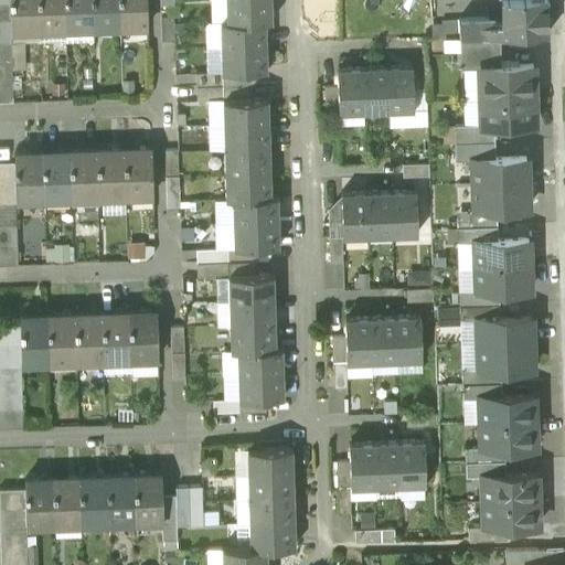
[(36,0),(0,0),(0,1),(10,1),(10,21),(10,24),(38,23),(36,0)]
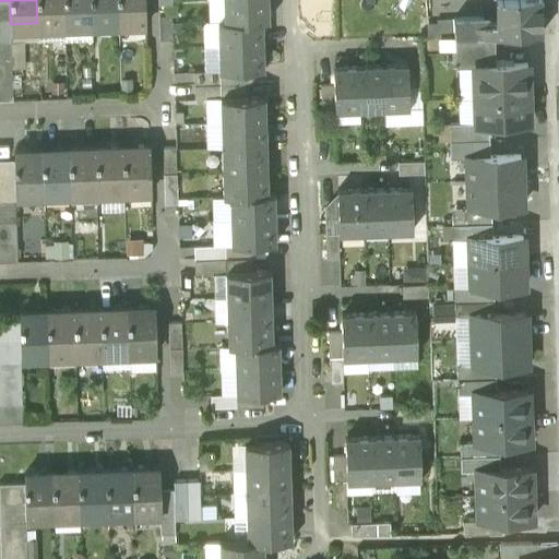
[(62,0),(36,0),(37,23),(63,22),(62,0)]
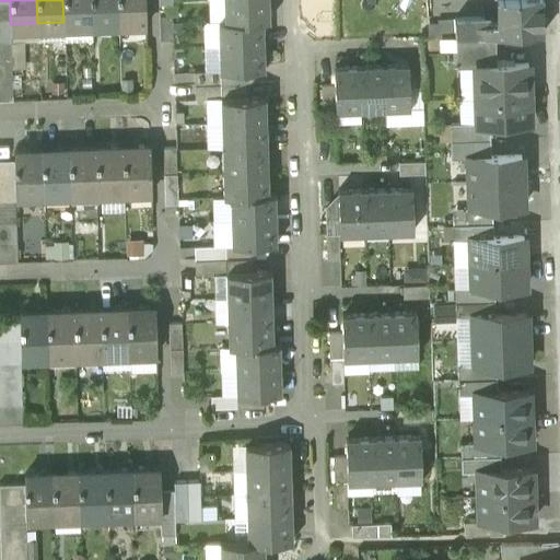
[(90,0),(62,0),(63,22),(91,21),(90,0)]
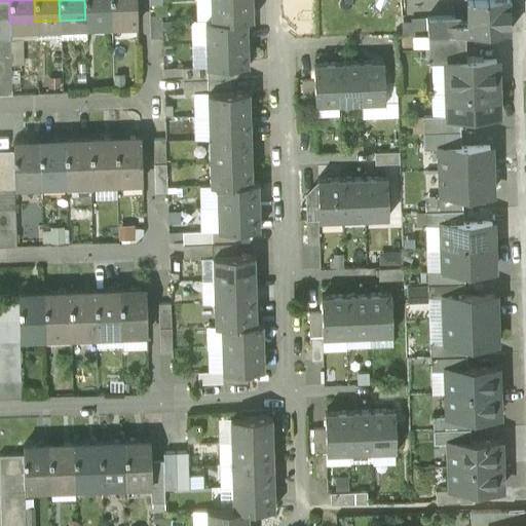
[(109,0),(84,0),(85,20),(110,19),(109,0)]
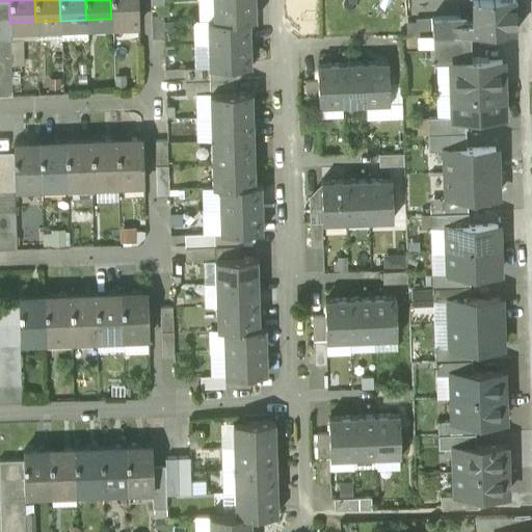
[(137,0),(110,0),(111,19),(138,18),(137,0)]
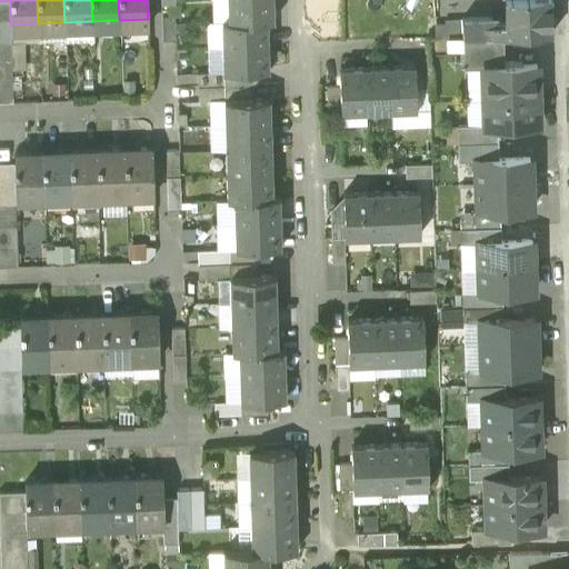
[(271,0),(227,0),(228,22),(228,23),(266,22),(267,23),(273,22),(271,0)]
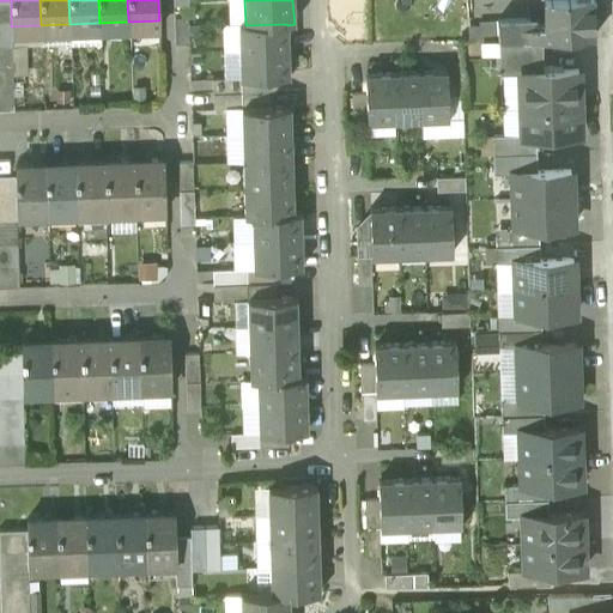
[(593,0),(542,0),(544,25),(544,38),(594,36),(593,0)]
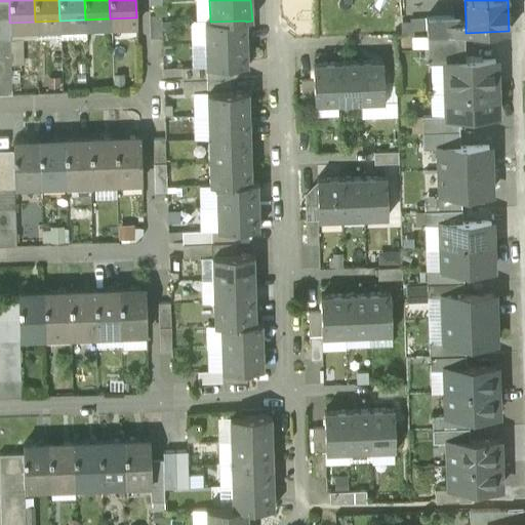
[(9,1),(0,1),(0,19),(9,19),(9,1)]
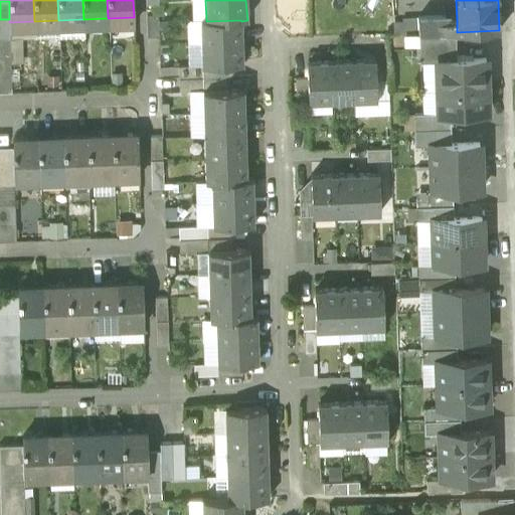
[(158,15),(146,15),(147,37),(158,37),(158,15)]
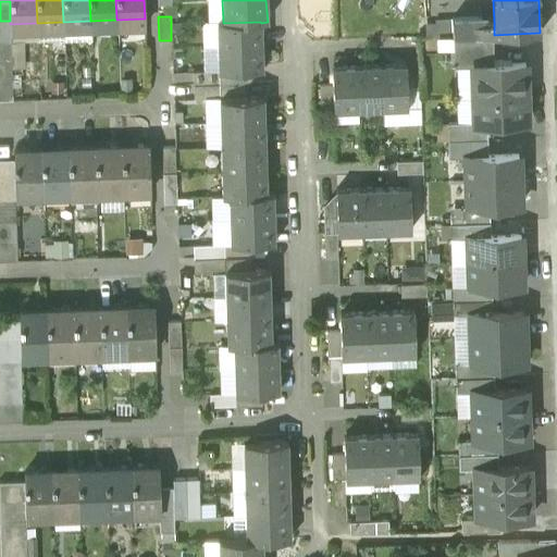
[(475,17),(450,19),(450,27),(452,37),(454,37),(492,35),(494,35),(494,23),(477,23),(475,17)]
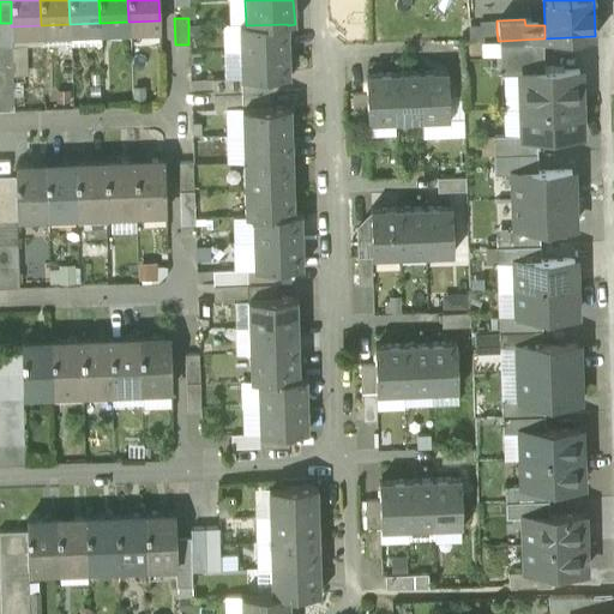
[(11,23),(0,23),(0,46),(12,46),(11,26),(11,23)]
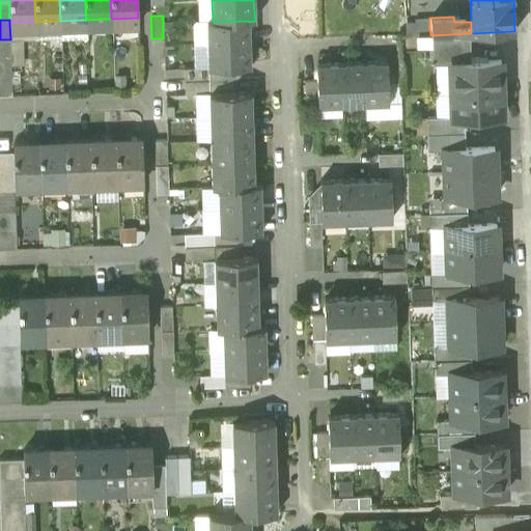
[(60,21),(35,22),(36,40),(61,39),(60,21)]
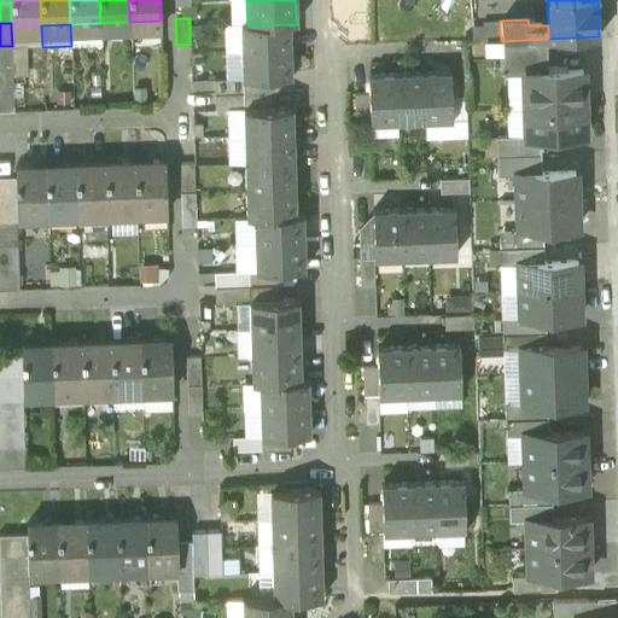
[(289,24),(248,25),(248,24),(240,24),(242,52),(290,51),(290,25),(289,24)]
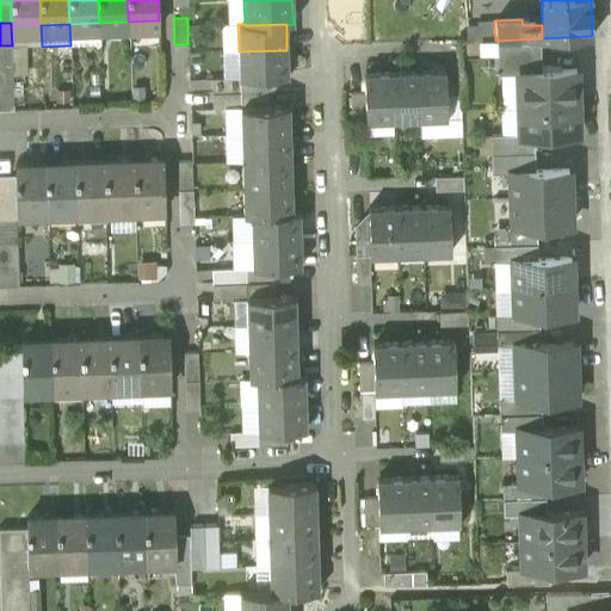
[(494,30),(466,31),(466,42),(495,41),(494,30)]
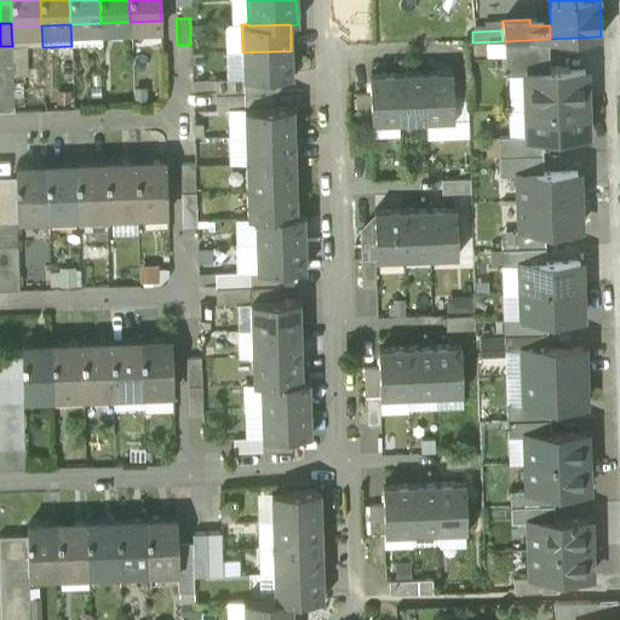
[(547,39),(505,41),(506,75),(526,74),(526,73),(549,72),(547,39)]
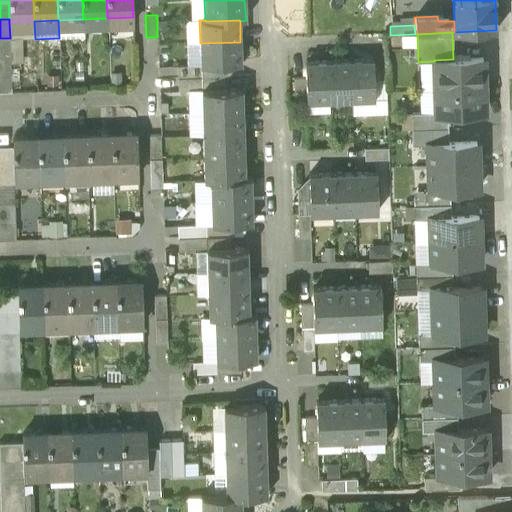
[(10,38),(0,38),(0,55),(11,56),(10,38)]
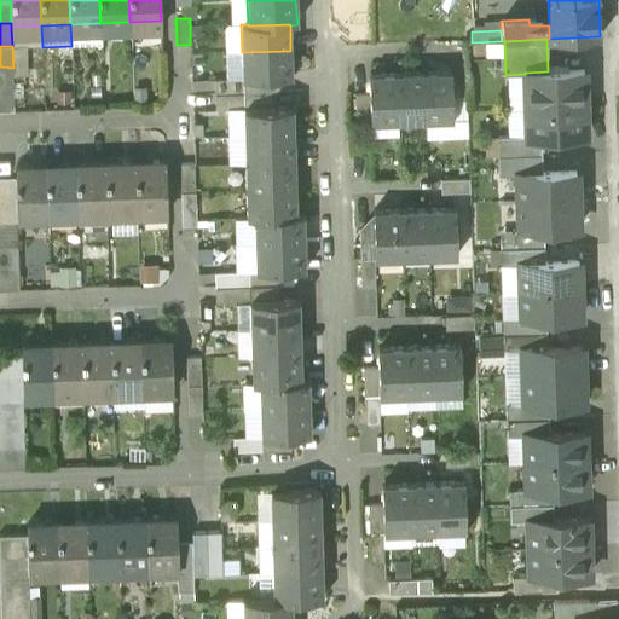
[(290,51),(242,52),(243,80),(272,79),(291,79),(290,51)]
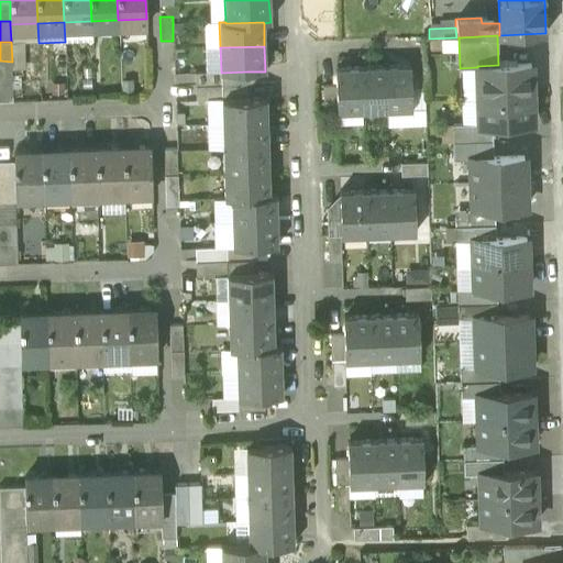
[(12,62),(0,61),(0,81),(12,81),(12,62)]
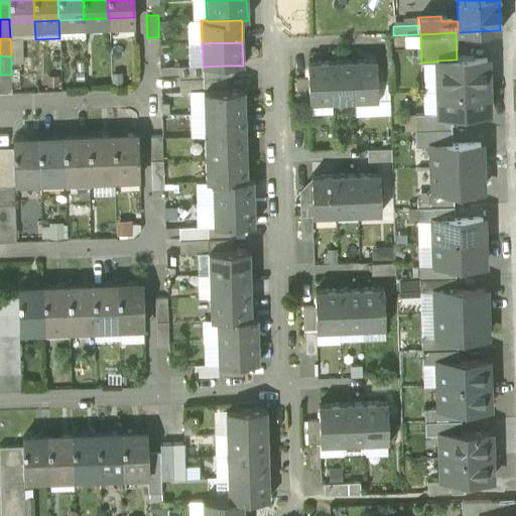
[(457,59),(437,60),(437,61),(437,91),(487,89),(486,58),(457,59)]
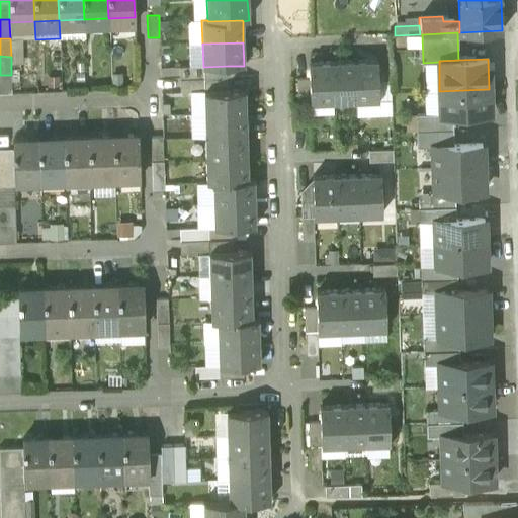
[(354,62),(332,63),(333,103),(355,102),(354,62)]
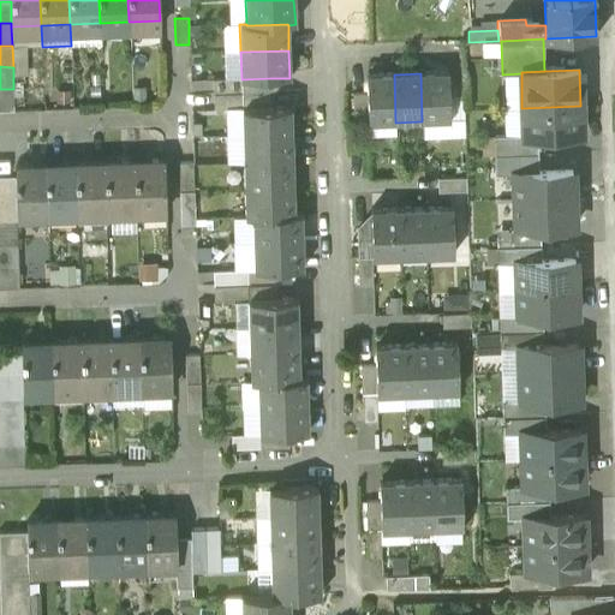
[(448,73),(421,73),(422,121),(449,121),(448,73)]
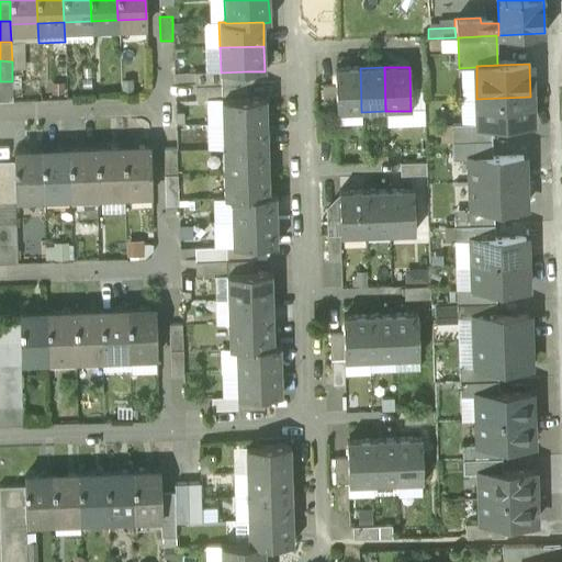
[(360,68),(335,69),(335,87),(336,113),(361,112),(360,68)]
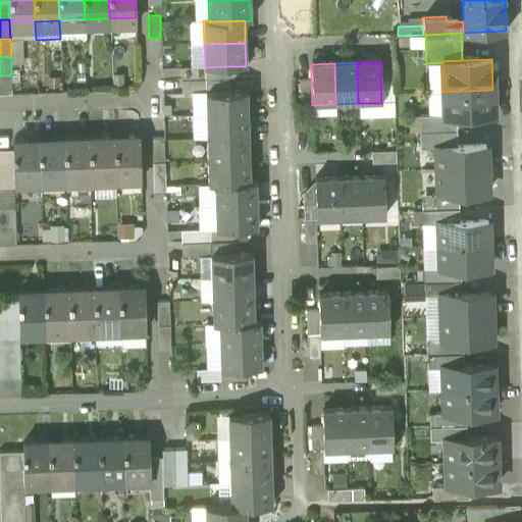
[(229,66),(205,67),(205,80),(229,79),(229,66)]
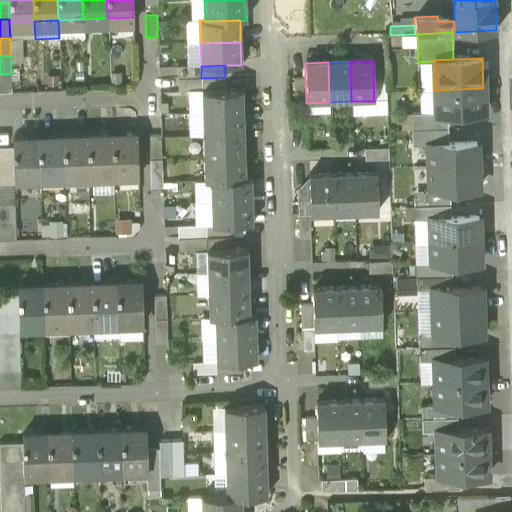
[(201,66),(177,67),(177,79),(201,78),(201,66)]
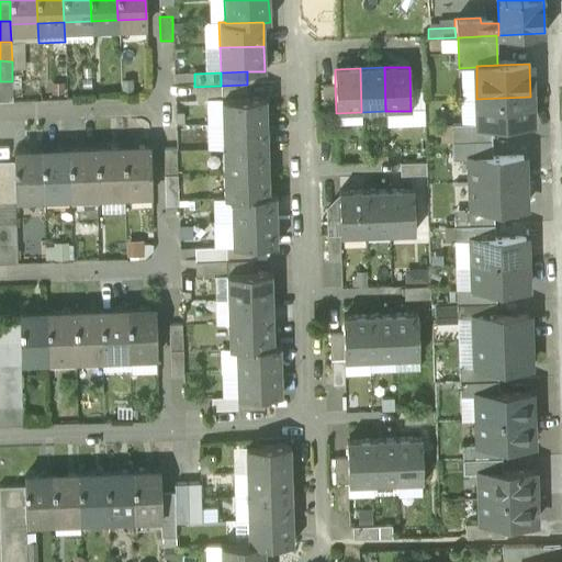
[(12,81),(0,81),(0,102),(13,102),(12,81)]
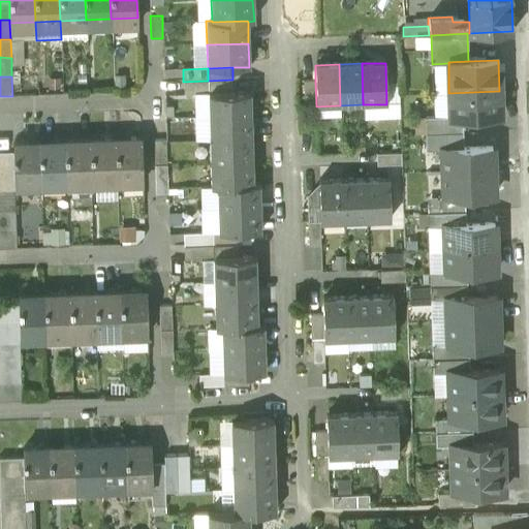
[(208,81),(183,82),(184,94),(208,93),(208,82),(208,81)]
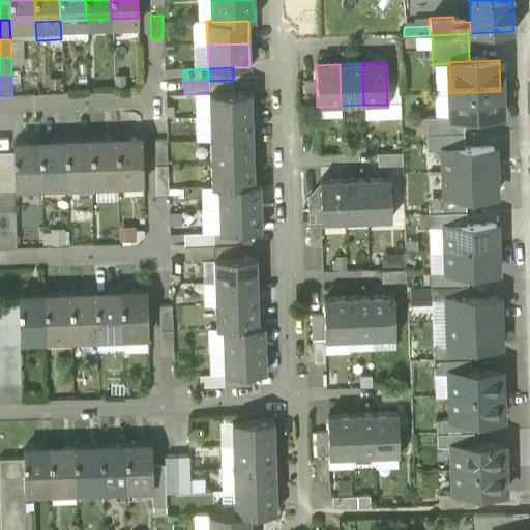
[(233,81),(208,82),(208,93),(209,94),(234,93),(233,81)]
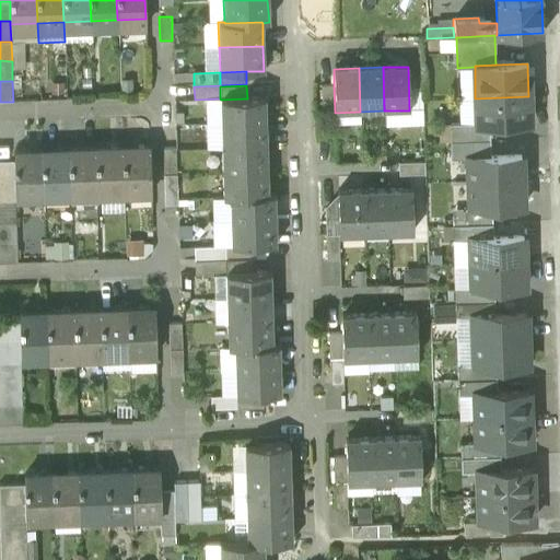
[(334,86),(322,86),(322,113),(335,113),(334,86)]
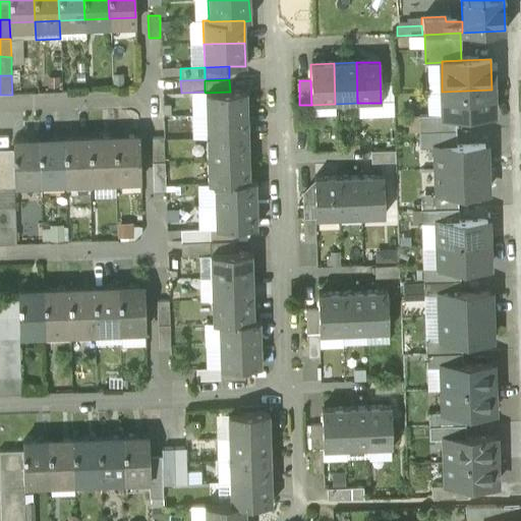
[(491,90),(442,92),(443,115),(455,115),(493,114),(491,90)]
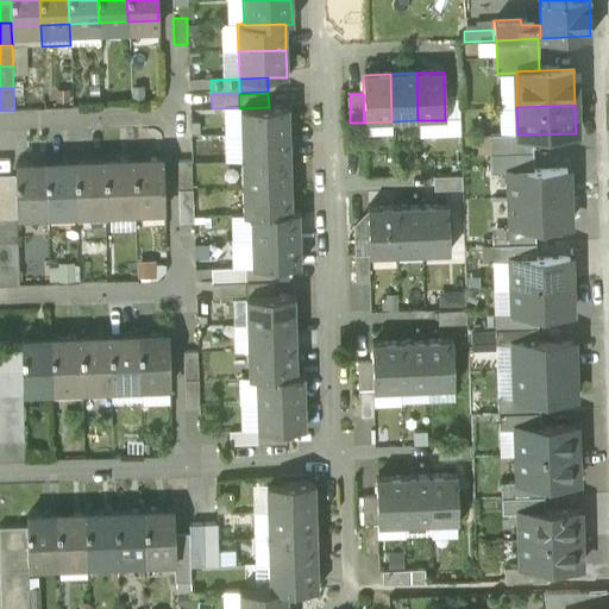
[(269,107),(240,108),(240,136),(288,135),(288,107),(269,107)]
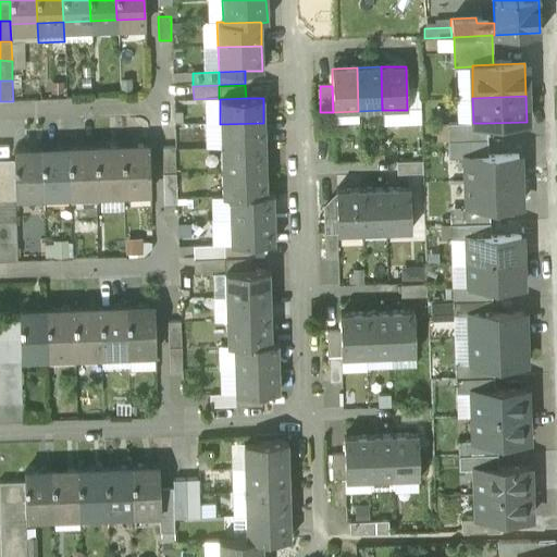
[(263,123),(220,124),(221,148),(264,147),(263,123)]
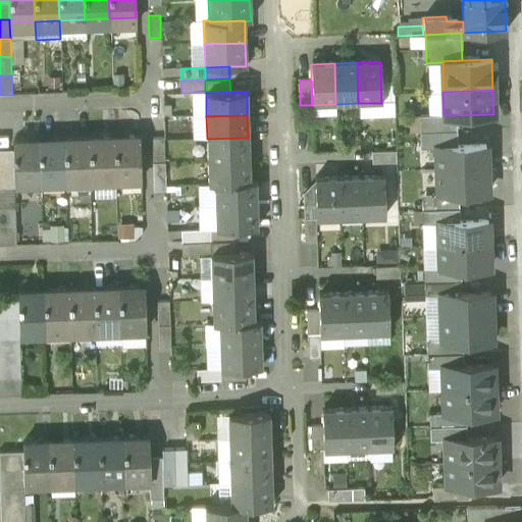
[(456,115),(444,115),(419,115),(420,132),(456,131),(456,115)]
